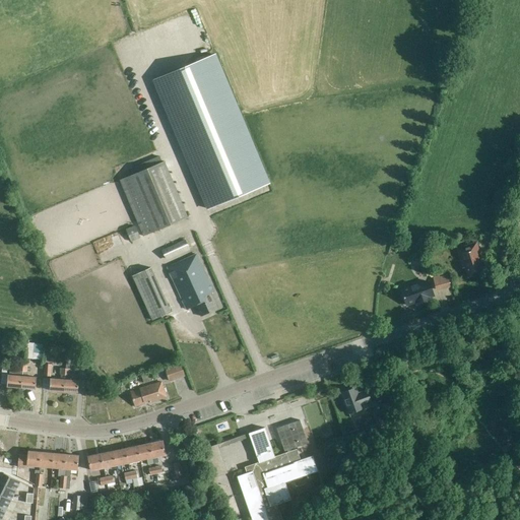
[(268,184),(214,55),(154,81),(208,209),(268,184)]
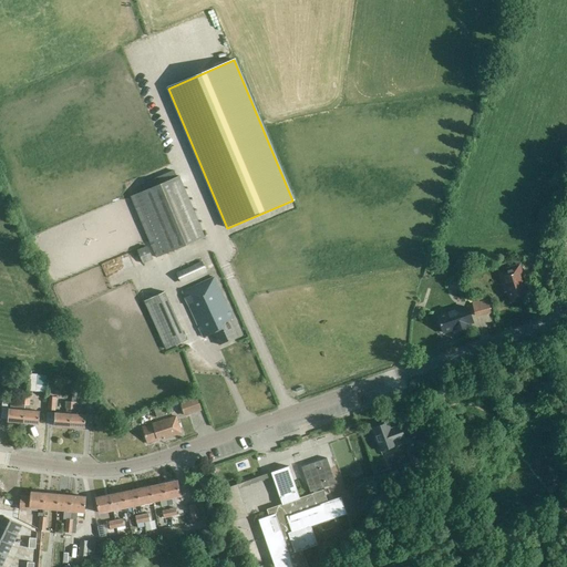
[(156,258),(167,254),(204,237),(178,176),(130,196),(156,258)]
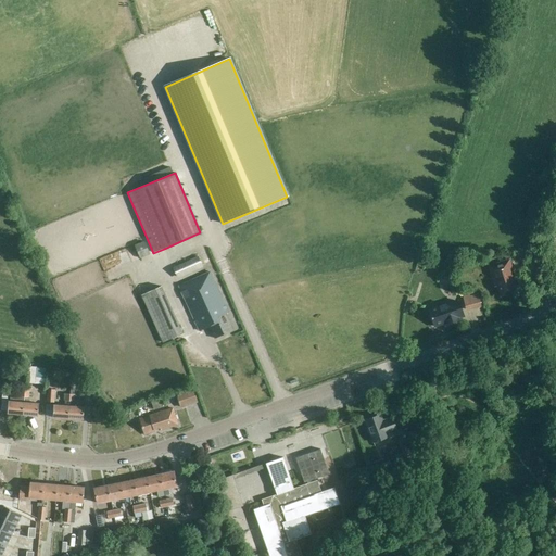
[(146,241),(135,245),(140,258),(151,254),(146,241)]
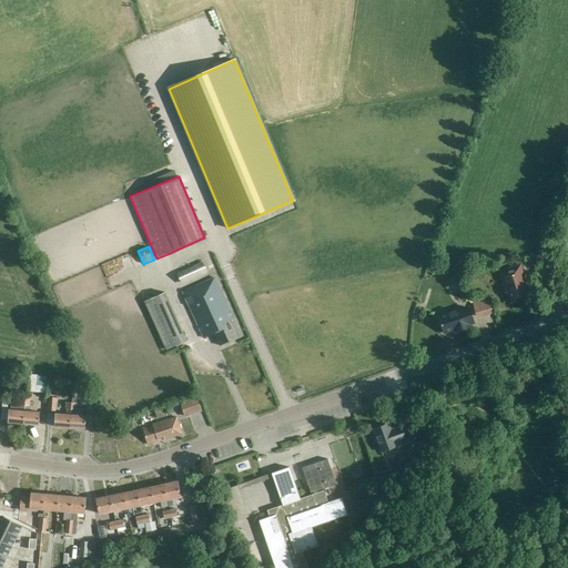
[(202,263),(176,273),(181,283),(205,272),(202,263)]
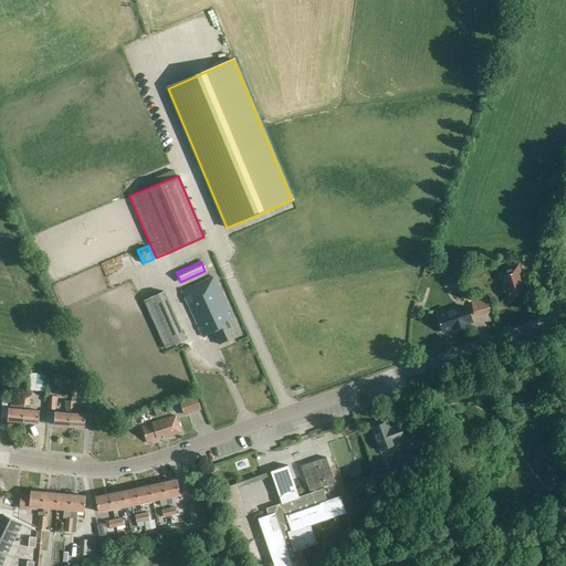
[(517,264),(495,272),(503,293),(505,292),(509,303),(526,297),(523,286),(525,285),(517,264)]
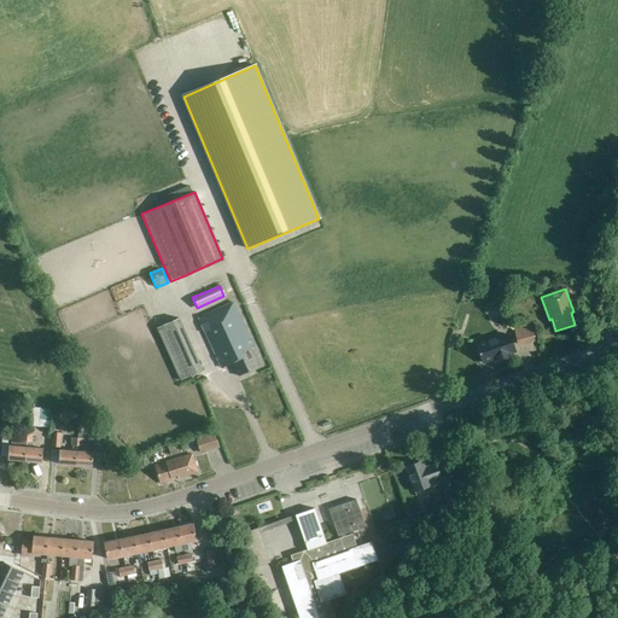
[(598,303),(593,290),(584,292),(589,307),(598,303)]
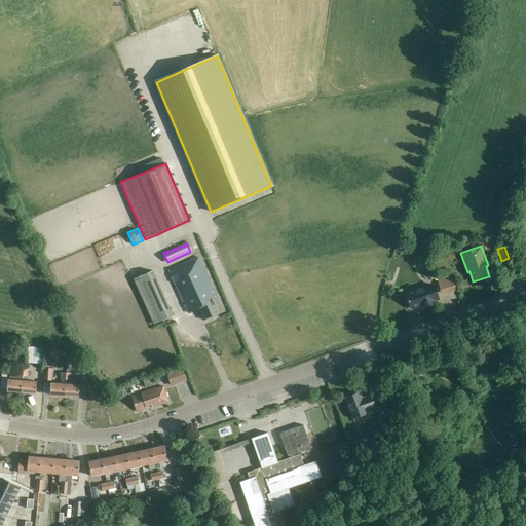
[(198,258),(168,271),(188,312),(197,308),(202,320),(220,311),(213,296),(215,294),(198,258)]
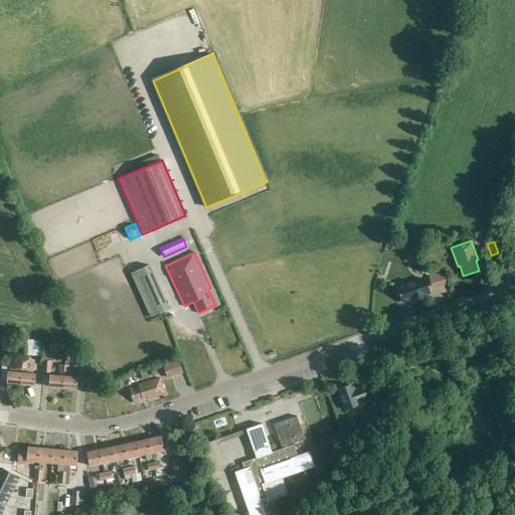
[(149,266),(131,274),(151,318),(169,309),(149,266)]
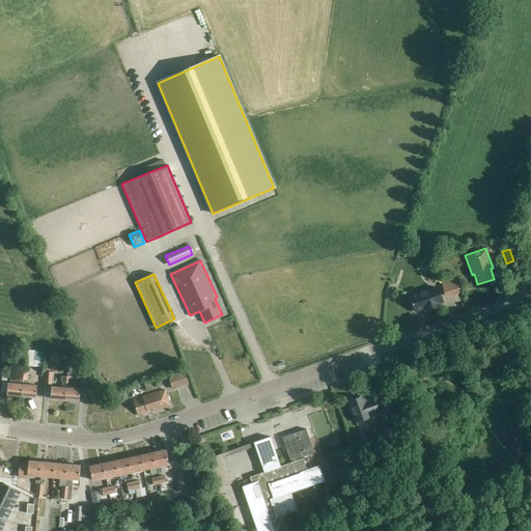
[(448,281),(441,283),(445,298),(459,294),(455,281),(448,283),(448,281)]
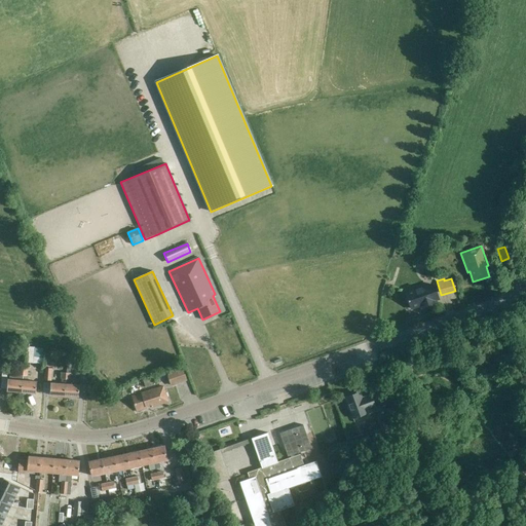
[(405,293),(411,309),(420,306),(421,307),(430,304),(429,302),(439,299),(434,286),(423,289),(423,287),(405,293)]
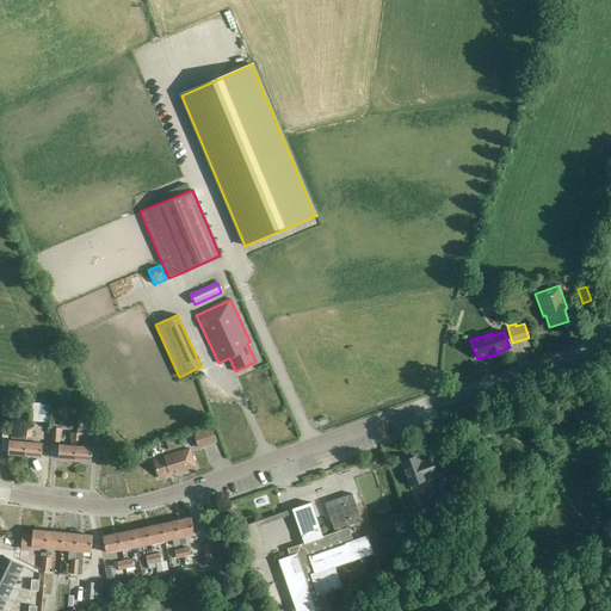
[(103,423),(103,436),(113,436),(113,423),(103,423)]
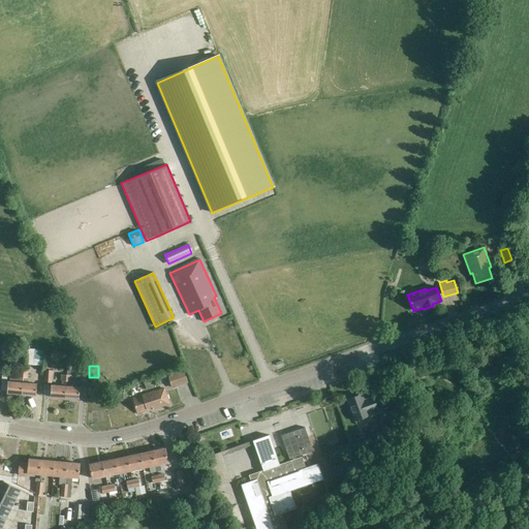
[(172,389),(188,383),(184,370),(167,376),(172,389)]
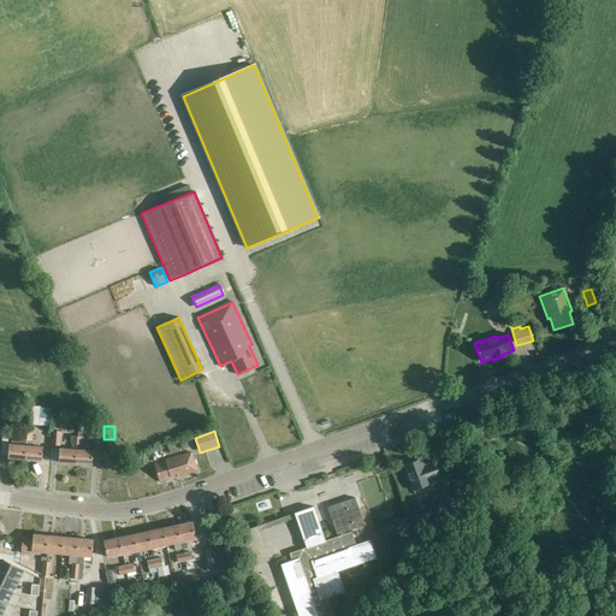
[(7,458),(24,460),(27,433),(22,432),(22,437),(18,437),(11,437),(11,444),(9,444),(7,458)]
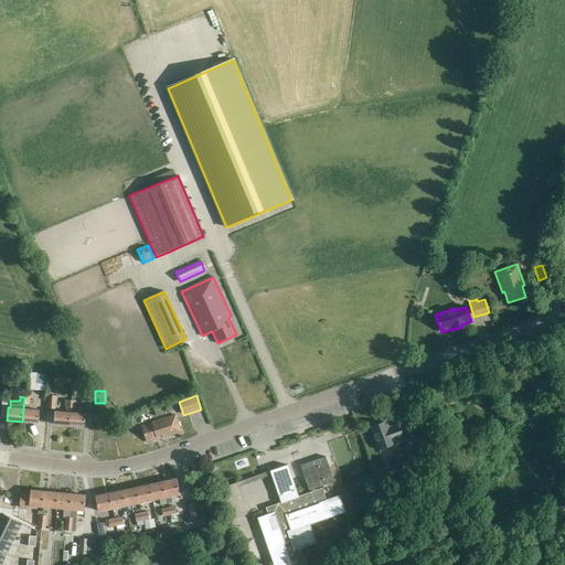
[(29,409),(29,405),(29,404),(30,404),(30,397),(24,397),(22,422),(38,423),(40,411),(29,409)]
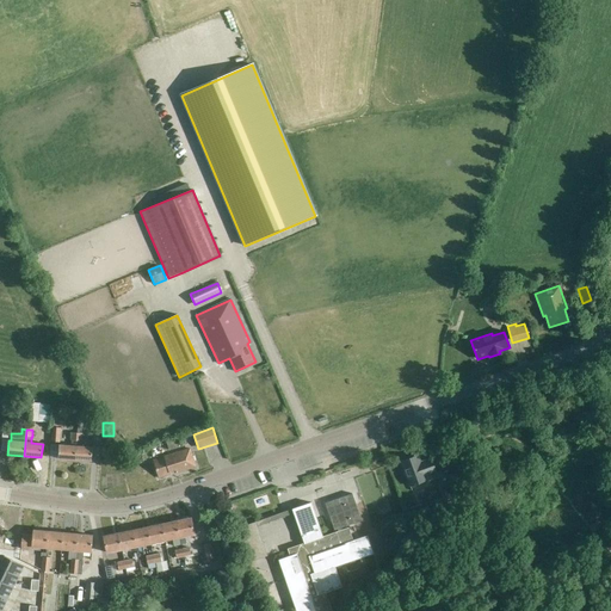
[(72,440),(72,446),(59,445),(59,458),(75,460),(76,433),(72,433),(71,440),(72,440)]
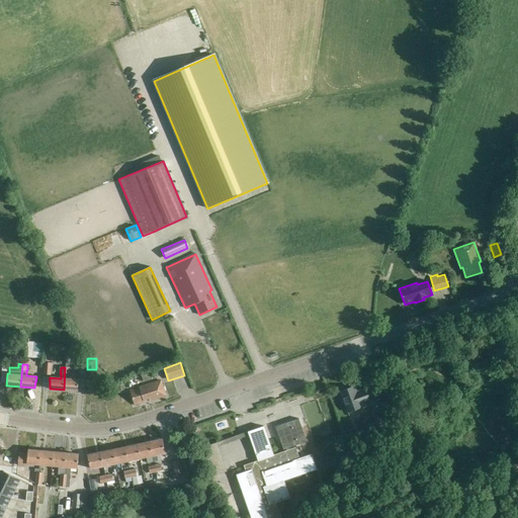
[(72,378),(72,373),(70,373),(70,367),(65,367),(64,390),(78,391),(78,379),(72,378)]
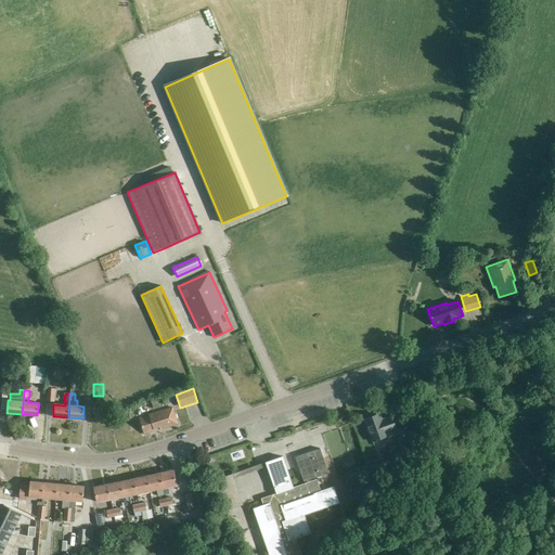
[(154,410),(159,408),(162,407),(160,399),(156,400),(152,402),(154,410)]
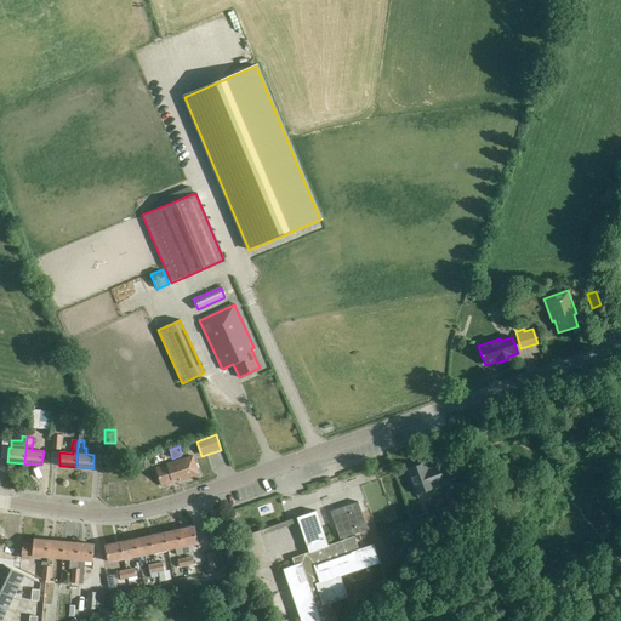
[(167,465),(155,468),(160,485),(172,482),(171,480),(178,478),(180,480),(198,476),(192,457),(167,465)]
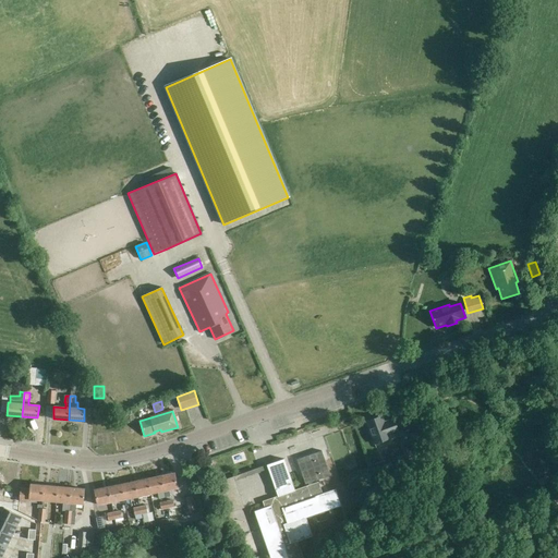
[(366,422),(374,444),(390,438),(388,435),(398,432),(393,419),(384,422),(381,416),(366,422)]
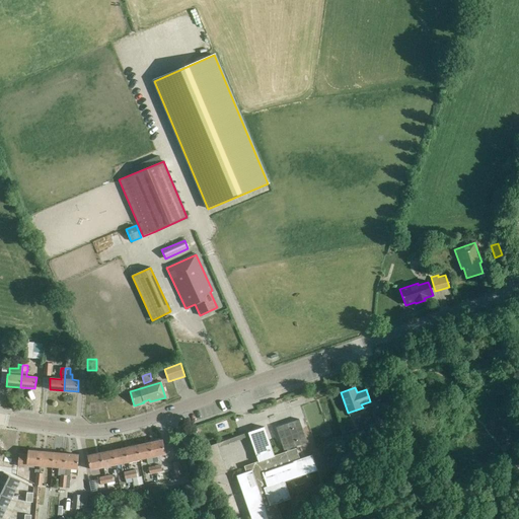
[(388,427),(382,412),(375,414),(381,430),(388,427)]
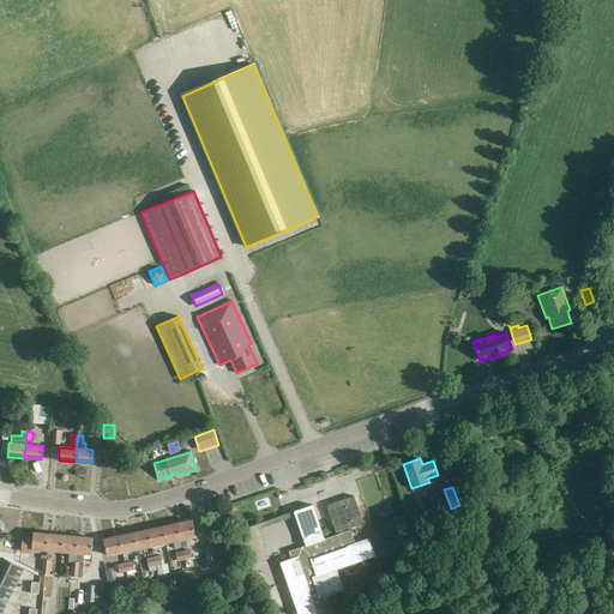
[(281,564),(298,613),(333,613),(327,595),(343,589),(336,569),(374,555),(369,539),(355,543),(350,530),(324,540),(313,505),(294,512),(305,546),(289,552),(292,559),(281,564)]
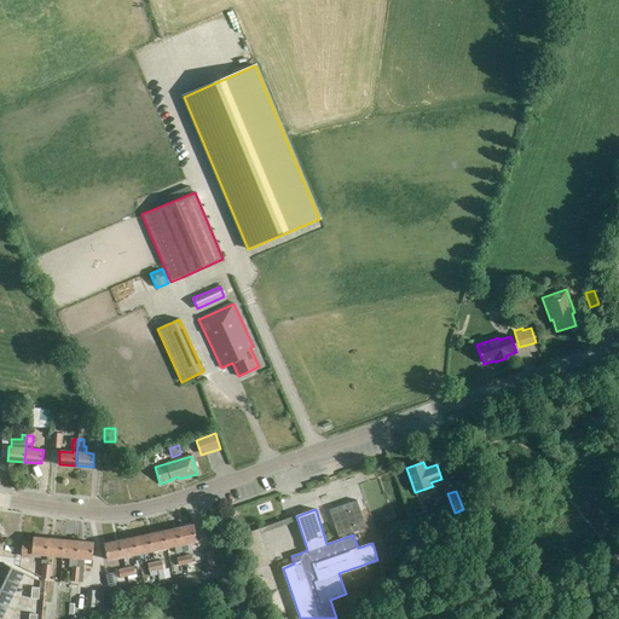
[(194,526),(178,528),(181,545),(183,545),(197,542),(194,526)]
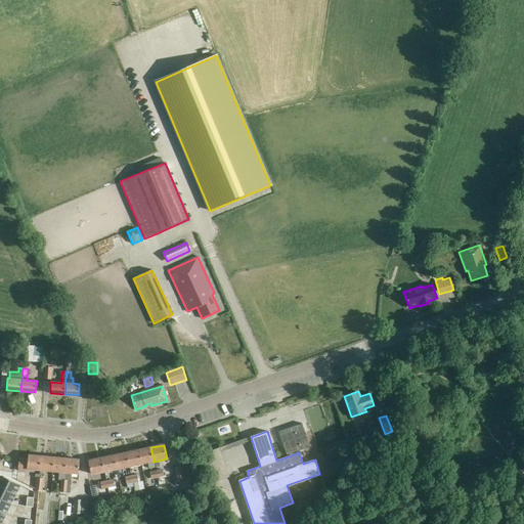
[(138,450),(141,464),(147,463),(149,468),(156,467),(155,462),(154,462),(150,447),(138,450)]
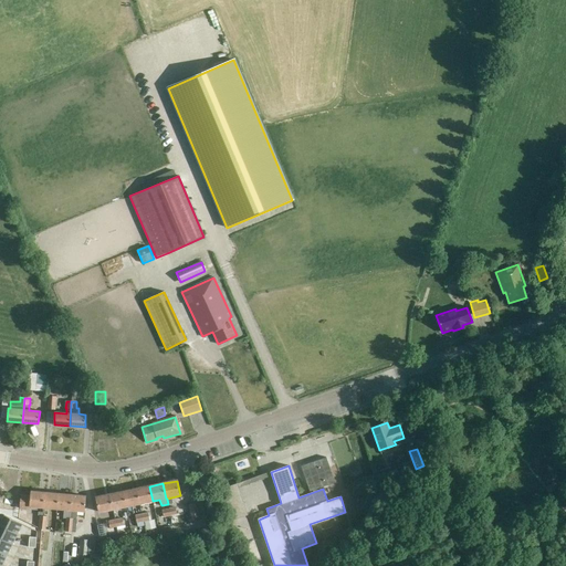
[(149,486),(136,489),(139,504),(153,501),(149,486)]
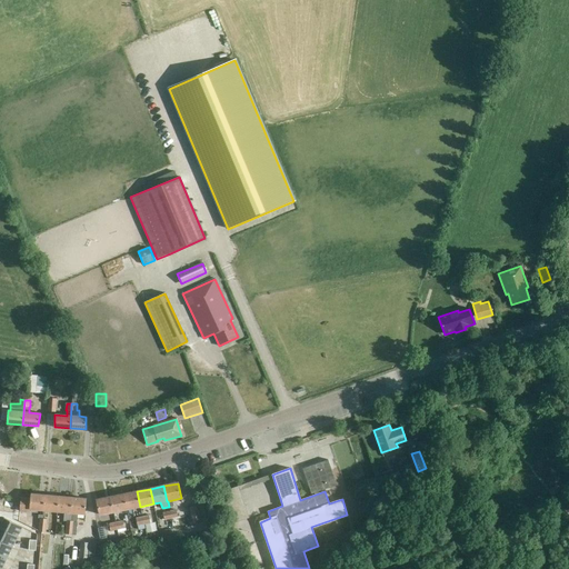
[(137,491),(123,495),(127,509),(140,507),(137,491)]
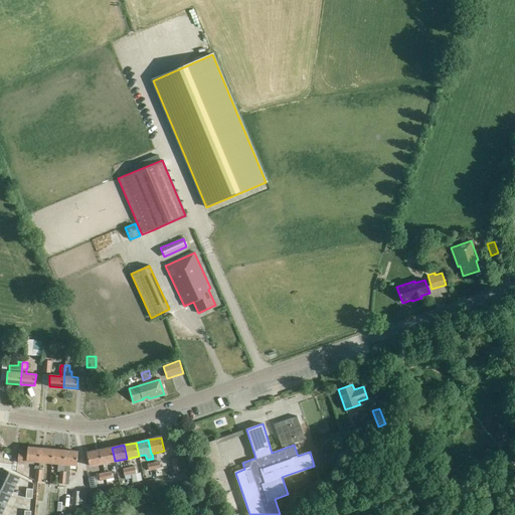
[(27,464),(27,461),(39,462),(40,448),(28,447),(27,451),(19,451),(18,463),(27,464)]
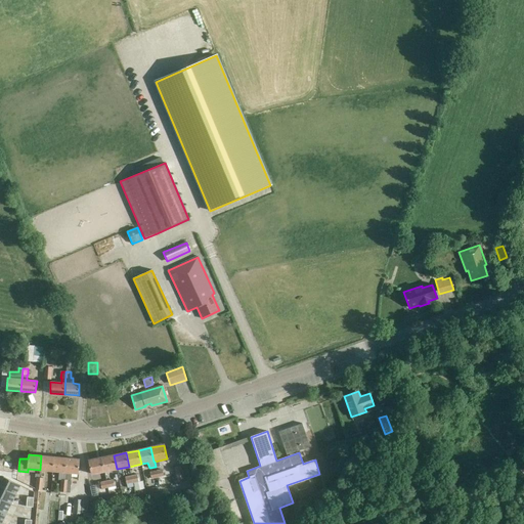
[(40,470),(52,472),(54,457),(41,455),(40,470)]
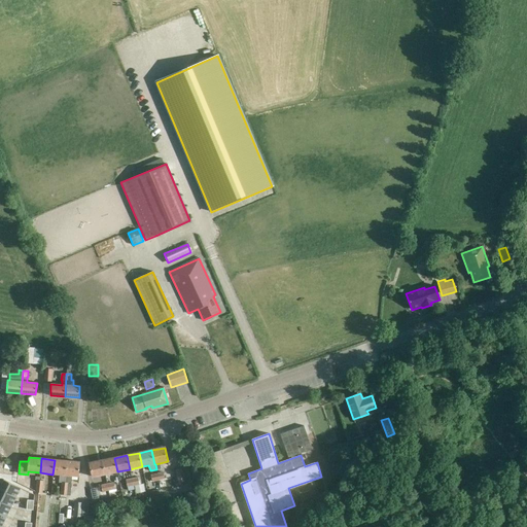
[(114,458),(102,460),(105,475),(117,471),(114,458)]
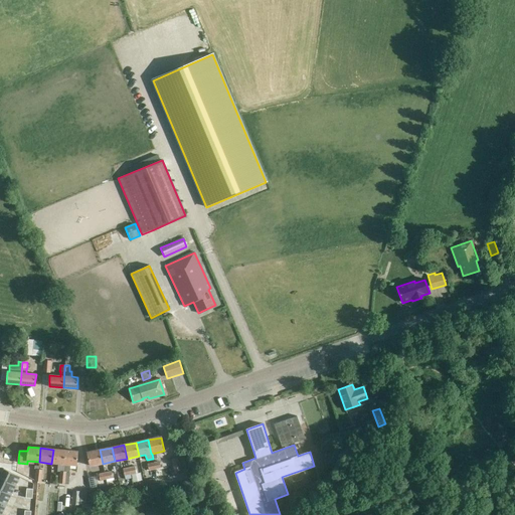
[(57,472),(60,472),(59,484),(62,484),(65,451),(53,450),(51,464),(58,464),(57,472)]
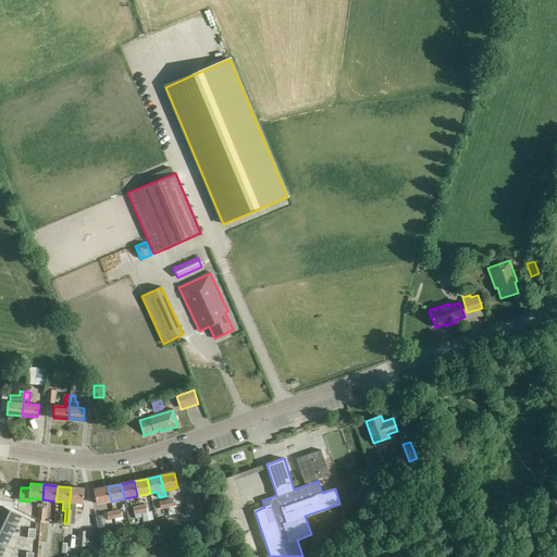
[(95,490),(98,504),(111,502),(108,486),(95,490)]
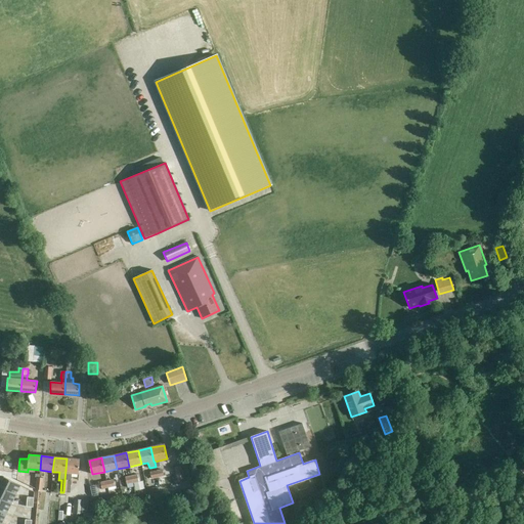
[(70,493),(72,473),(78,474),(80,460),(67,459),(63,492),(67,492),(70,493)]
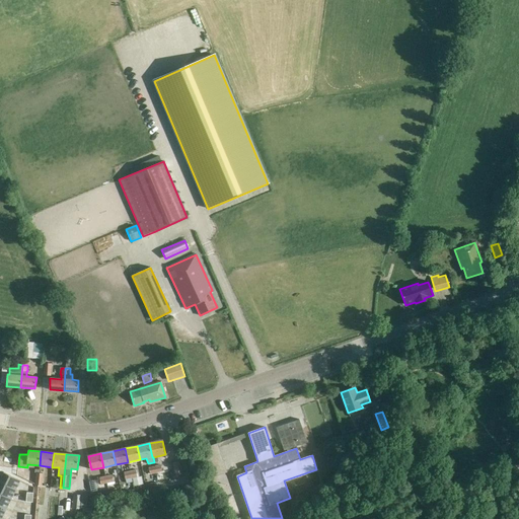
[(172,462),(176,475),(183,474),(179,461),(172,462)]
